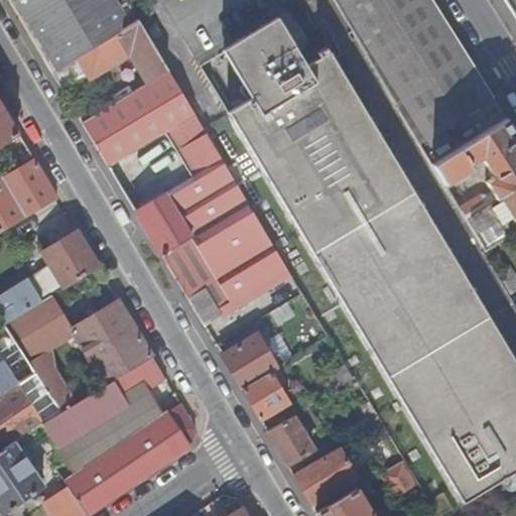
[(7,0),(51,72),(118,31),(123,14),(118,7),(127,2),(125,0),(7,0)]
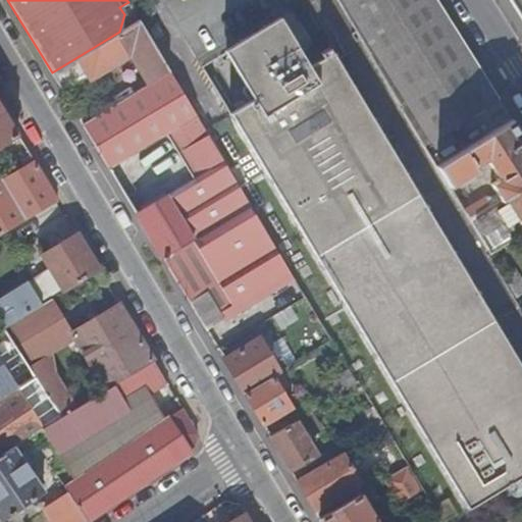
[(336,0),(378,67),(424,145),(500,98),(454,23),(438,0),(336,0)]
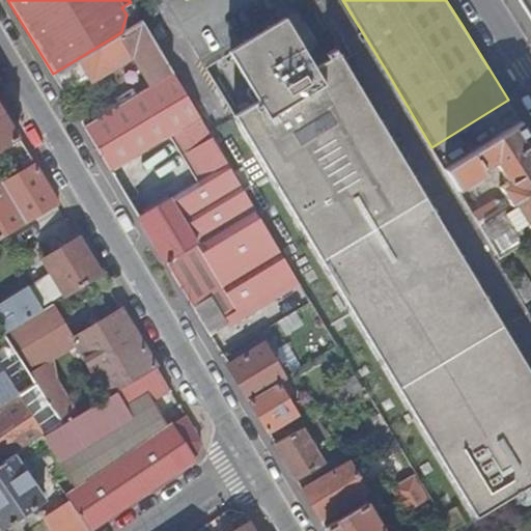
[(121,32),(53,74),(65,94),(90,80),(91,82),(133,57),(150,87),(173,74),(131,2),(121,7),(127,15),(121,32)]
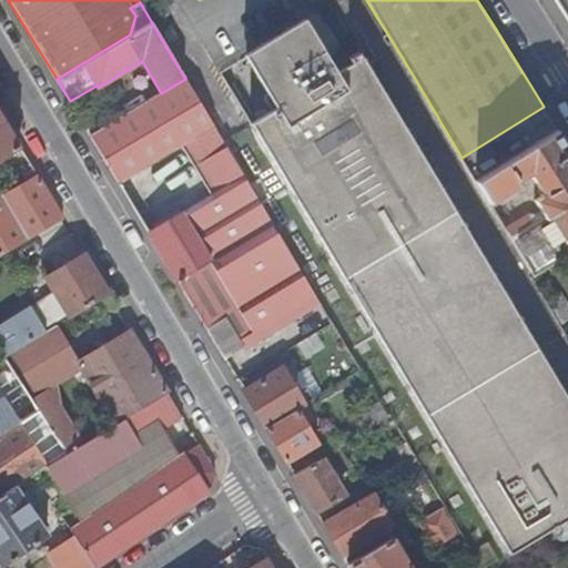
[(303,18),(245,54),(277,107),(253,121),(509,550),(567,514),(567,399),(363,53),(358,56),(355,50),(346,56),(350,62),(335,71),(303,18)]
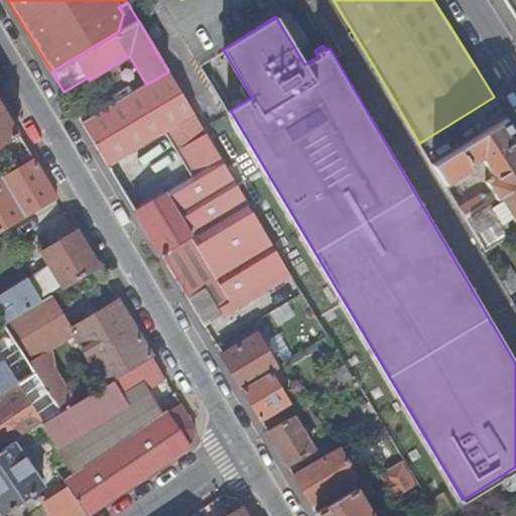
[(146,85),(83,124),(108,166),(166,131),(192,173),(220,157),(168,72),(146,85)]
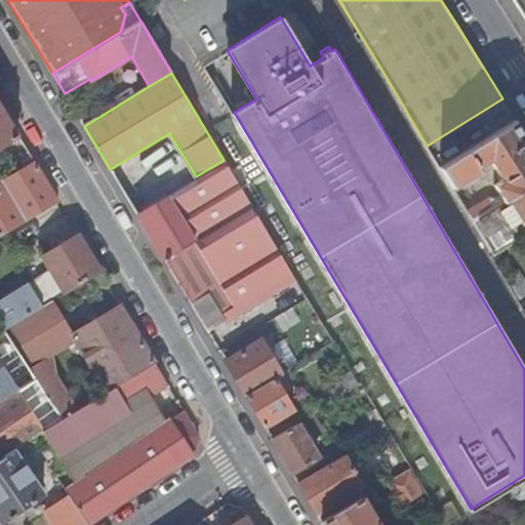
[(0,105),(0,148),(18,136),(0,105)]
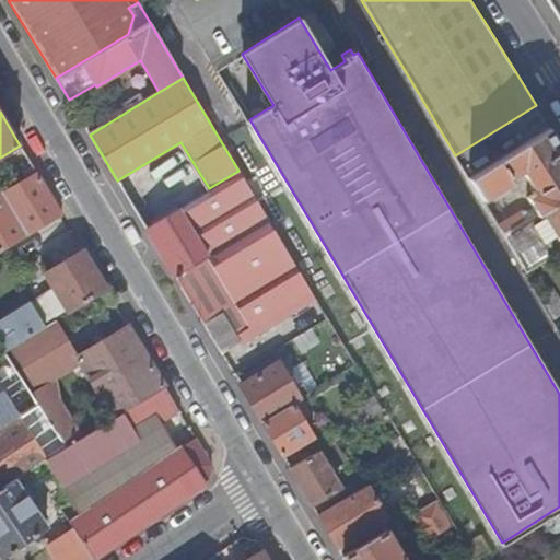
[(543,210),(559,199),(559,143),(550,129),(469,178),(482,200),(512,182),(510,178),(522,170),(536,191),(527,197),(534,208),(527,212),(520,211),(497,224),(503,235),(543,210)]
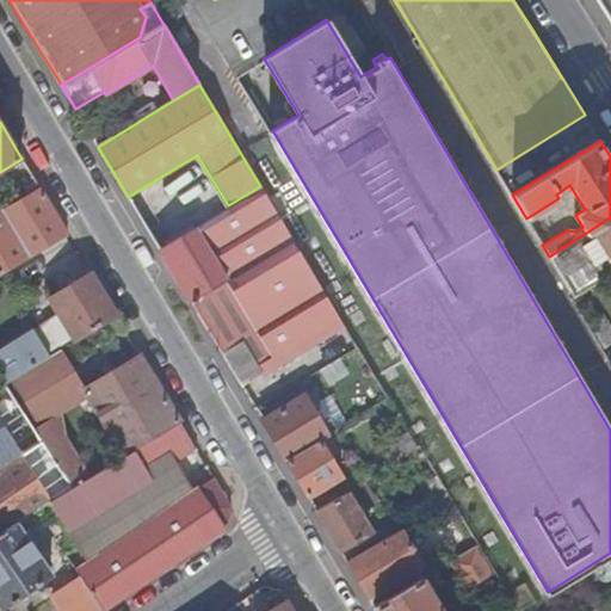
[(0,277),(68,236),(36,181),(25,189),(29,196),(0,213),(0,277)]
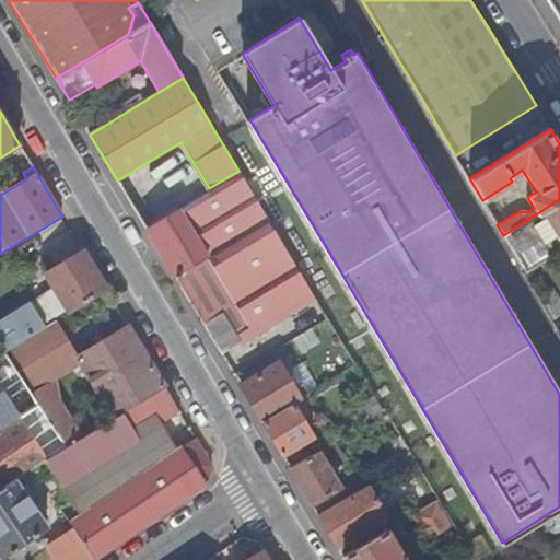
[(311,291),(240,172),(154,224),(147,229),(221,353),(238,343),(235,336),(311,291)]
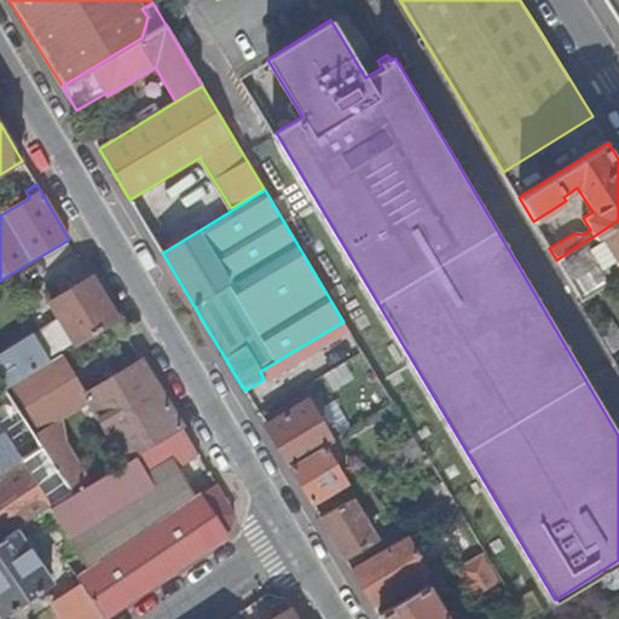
[(618,220),(600,232),(618,261),(618,220)]
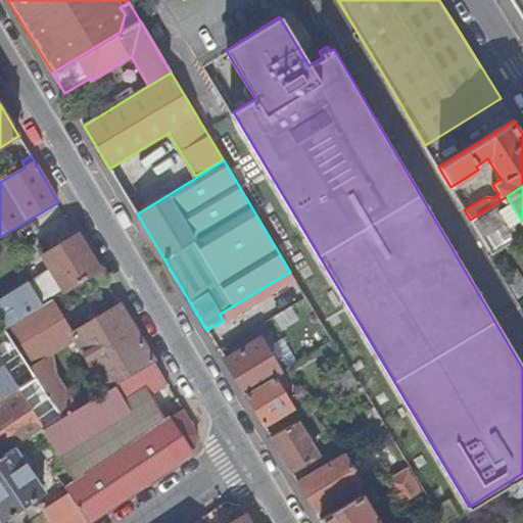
[(133,190),(125,195),(137,214),(144,209),(133,190)]
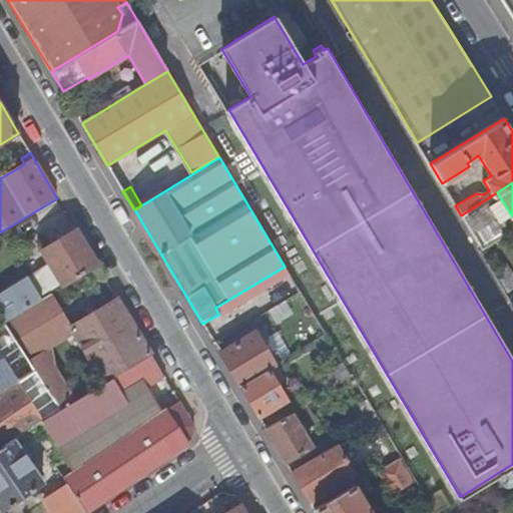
[(481,248),(512,228),(512,216),(497,192),(461,215),(481,248)]
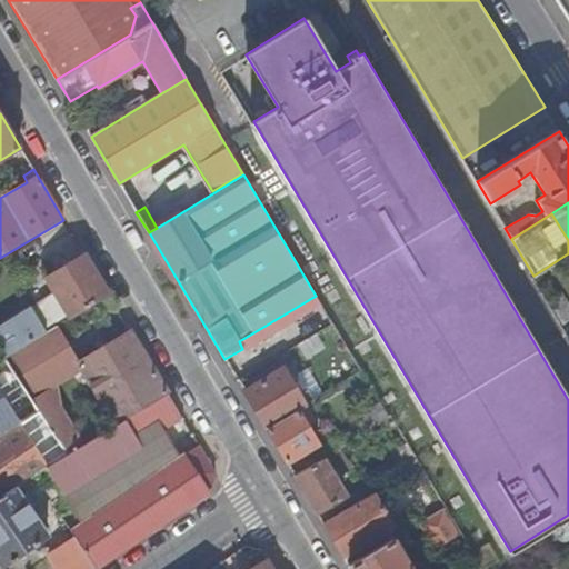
[(109,296),(86,257),(48,279),(56,293),(0,326),(0,348),(6,357),(58,327),(63,323),(109,296)]
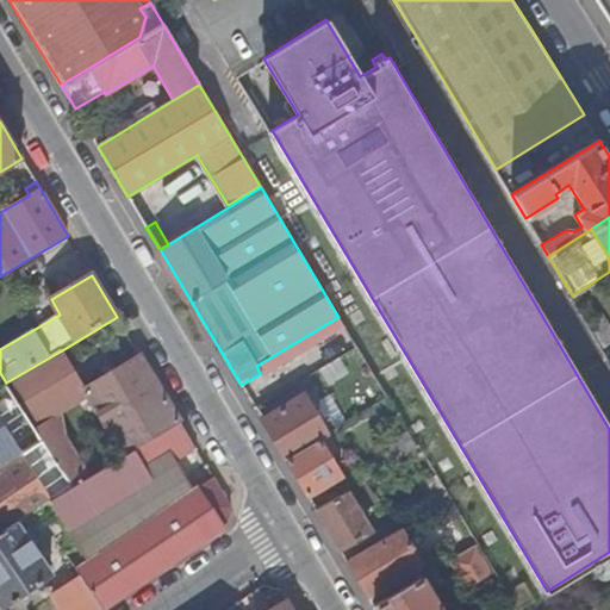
[(589,323),(603,347),(609,342),(609,325),(603,313),(589,323)]
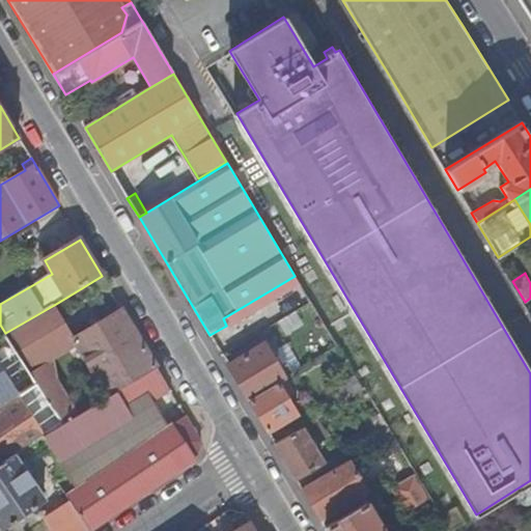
[(299,283),(295,276),(223,318),(226,326),(228,327),(299,283)]
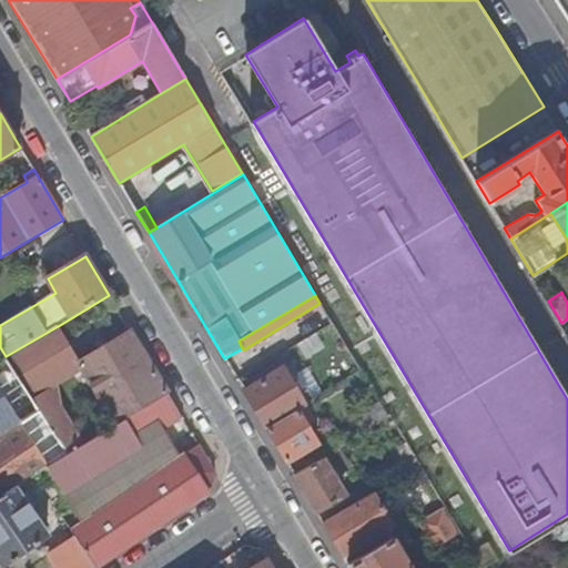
[(168,394),(131,332),(80,362),(58,326),(6,356),(40,408),(68,453),(83,444),(61,406),(58,383),(82,367),(115,424),(123,419),(168,394)]
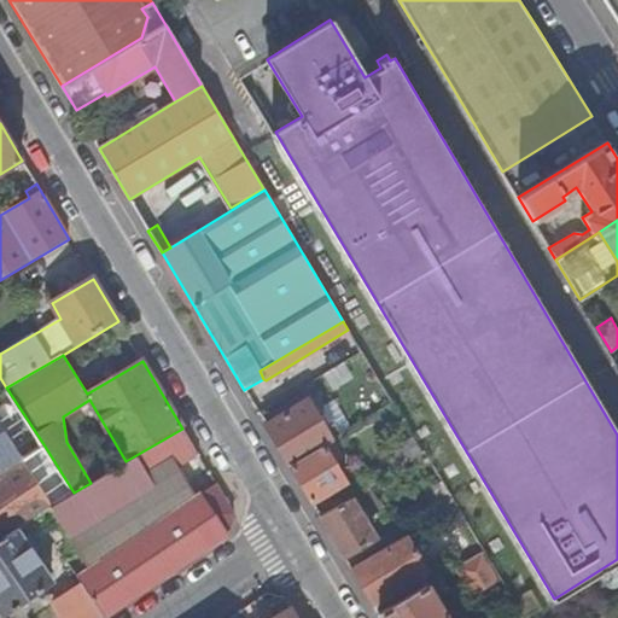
[(0,473),(44,444),(6,388),(0,391),(0,473)]
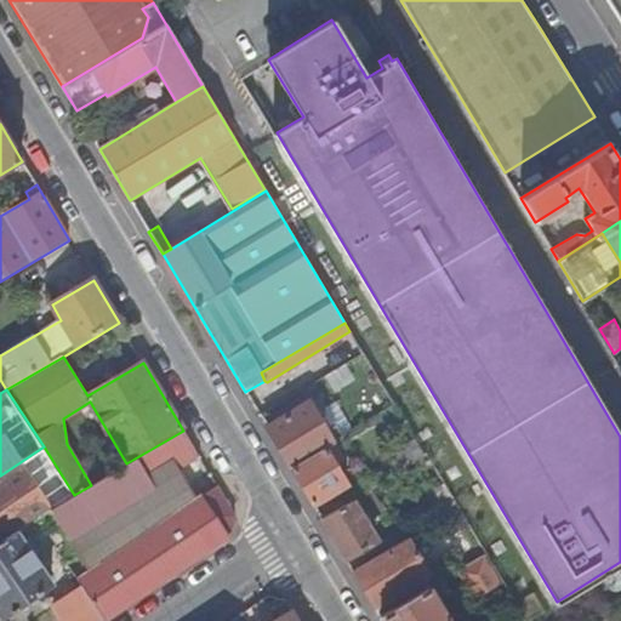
[(313,399),(267,428),(291,468),(334,443),(339,440),(313,399)]
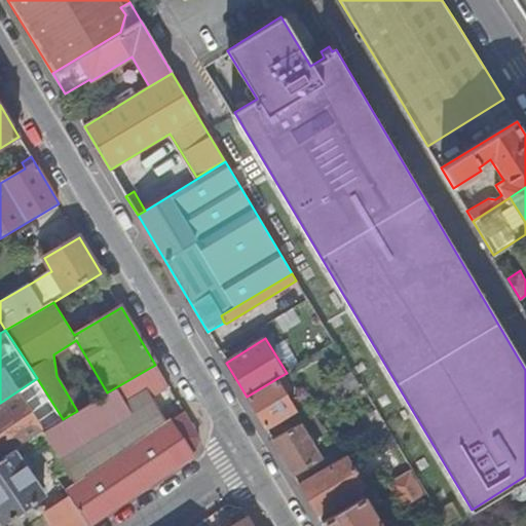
[(168,387),(155,365),(114,388),(122,405),(145,390),(151,399),(168,387)]
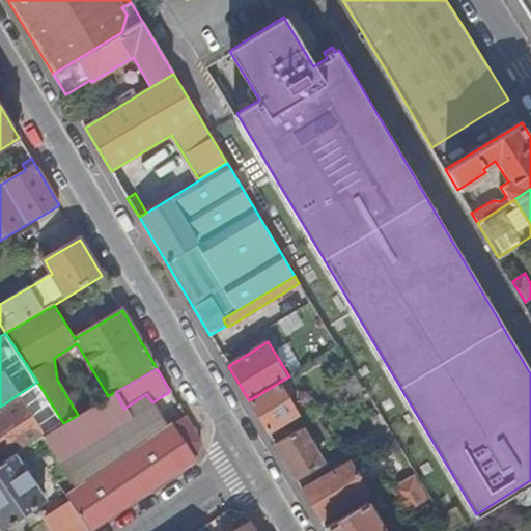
[(363,391),(355,375),(332,390),(340,404),(363,391)]
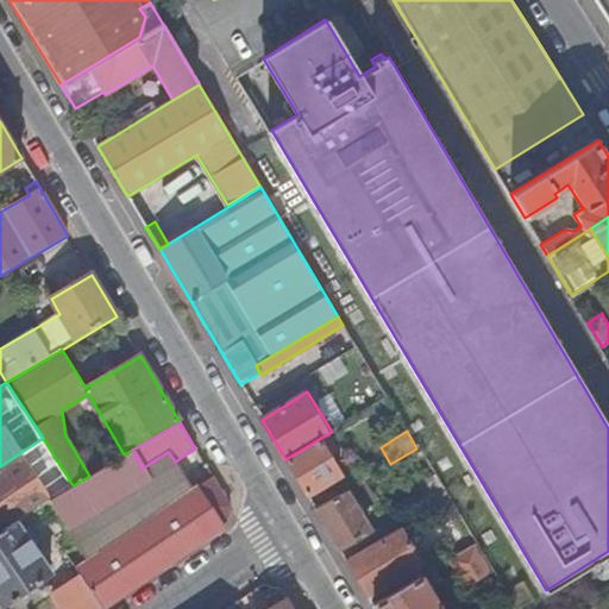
[(327,434),(286,459),(307,496),(340,476),(328,456),(337,451),(327,434)]
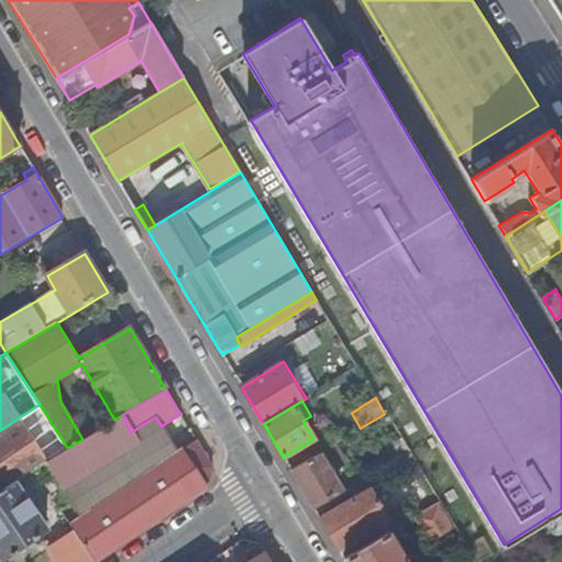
[(67,448),(40,404),(0,430),(0,492),(15,482),(34,470),(47,461),(67,448)]
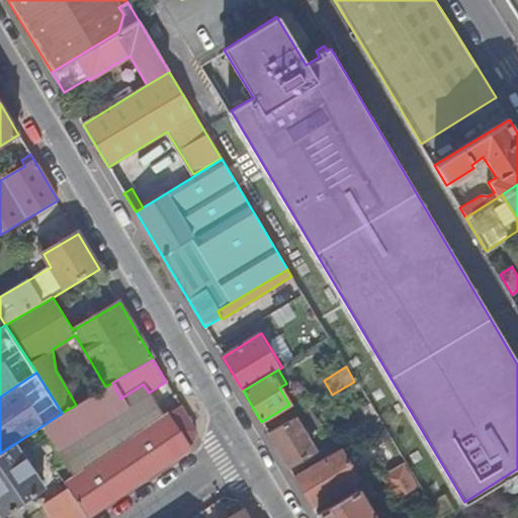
[(120,399),(112,382),(105,386),(76,405),(62,413),(44,425),(68,462),(56,470),(66,486),(166,419),(150,395),(127,409),(120,399)]
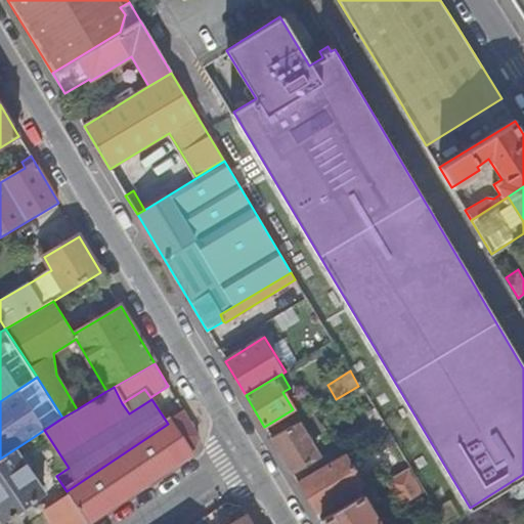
[(200,437),(184,412),(168,424),(76,485),(67,491),(70,495),(45,512),(53,523),(87,523),(195,451),(200,437)]
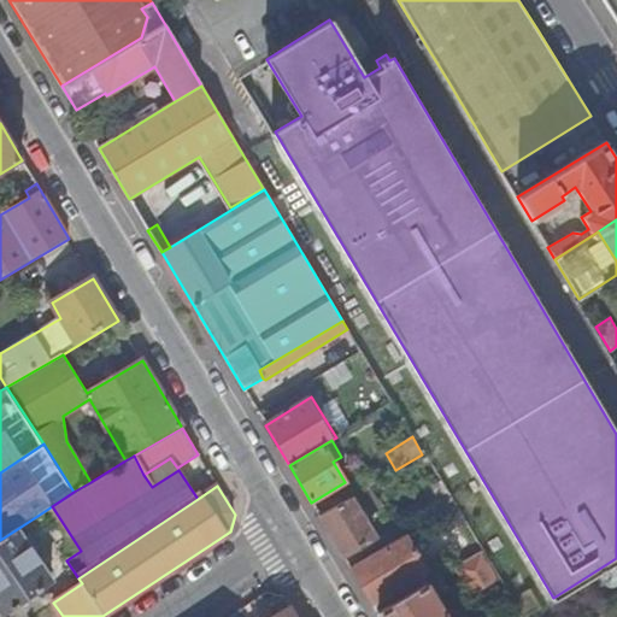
[(350,498),(319,516),(344,556),(372,538),(350,498)]
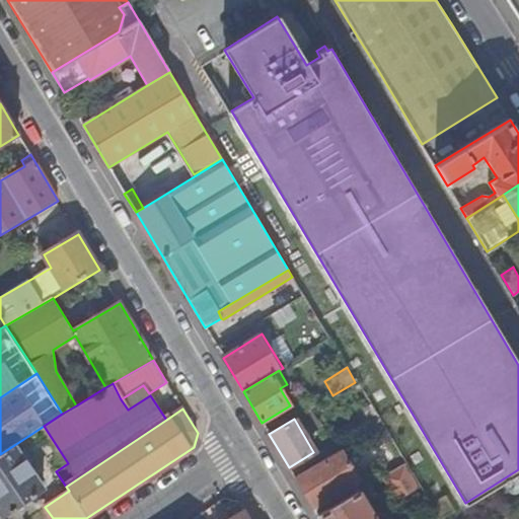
[(381,425),(368,433),(374,444),(388,436),(381,425)]
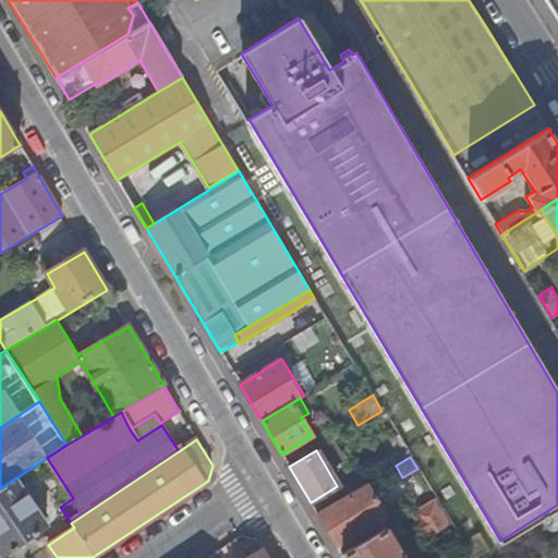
[(0,488),(0,555),(1,556),(47,525),(15,478),(0,488)]
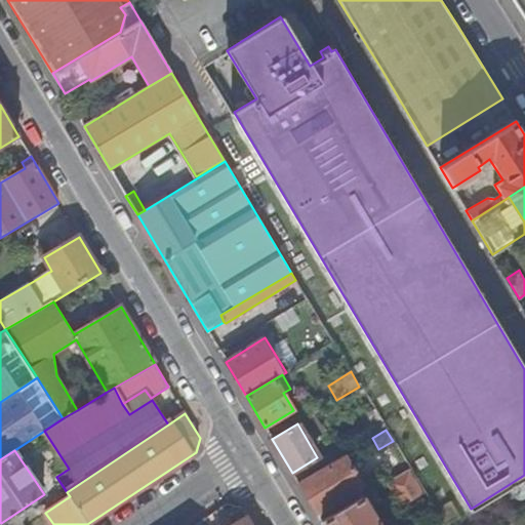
[(342,455),(298,482),(317,515),(331,506),(336,514),(362,498),(358,492),(364,488),(361,484),(358,478),(342,455)]
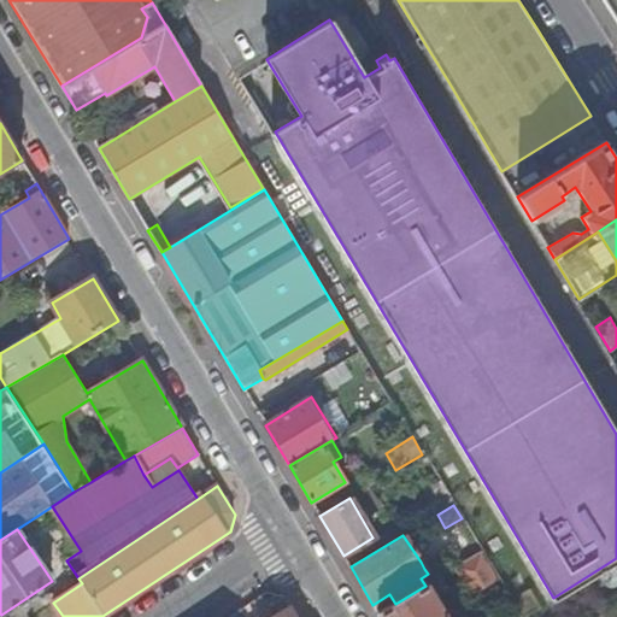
[(480,554),(454,569),(470,595),(495,580),(480,554)]
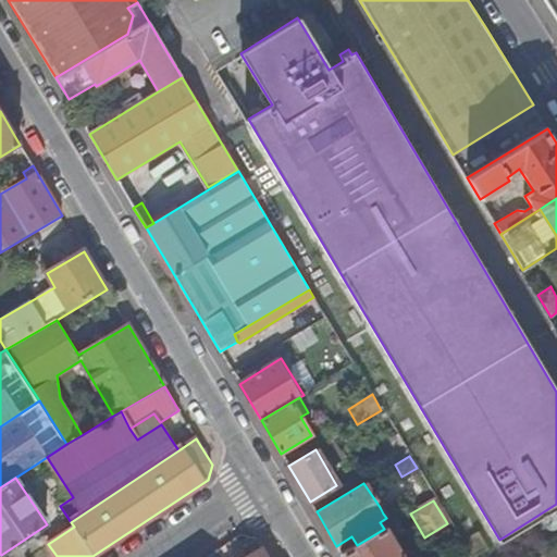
[(357,545),(342,554),(343,556),(400,556),(384,529),(357,545)]
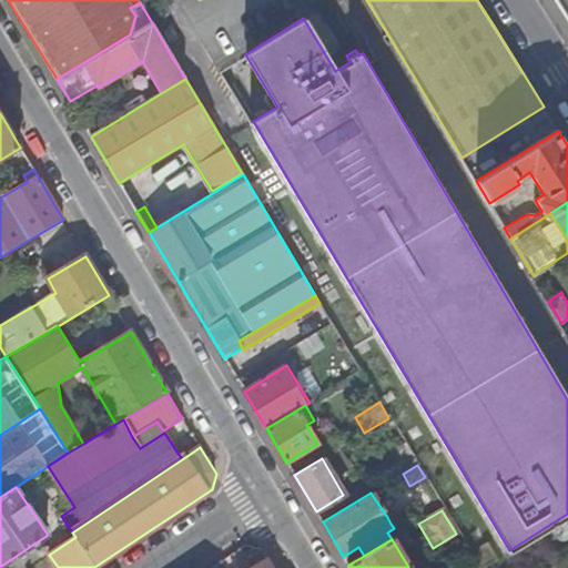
[(272,567),(262,551),(237,566),(239,567),(272,567)]
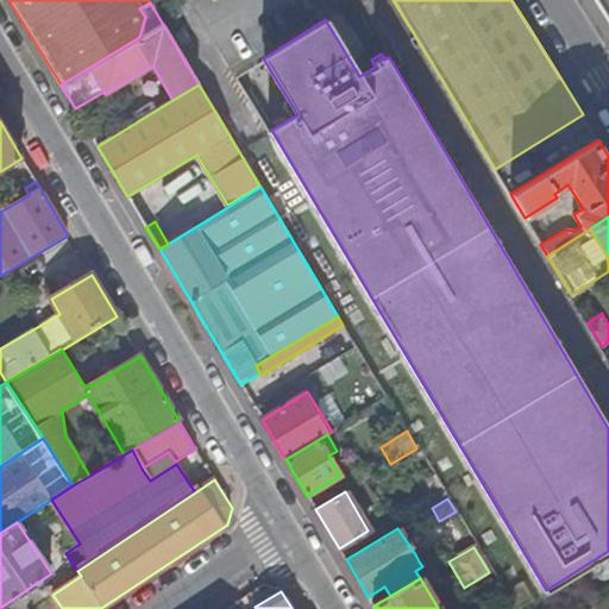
[(608,608),(608,597),(589,608),(608,608)]
